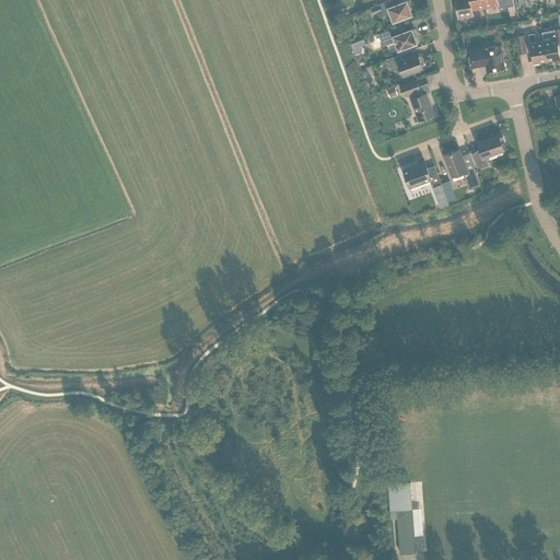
[(360,0),(348,4),(350,13),(362,9),(360,0)]
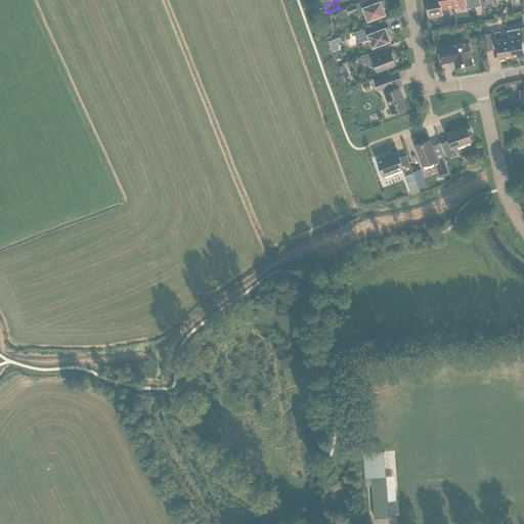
[(367,0),(365,0),(356,4),(360,15),(365,13),(368,20),(385,14),(383,7),(385,6),(383,0),(370,5),(367,0)]
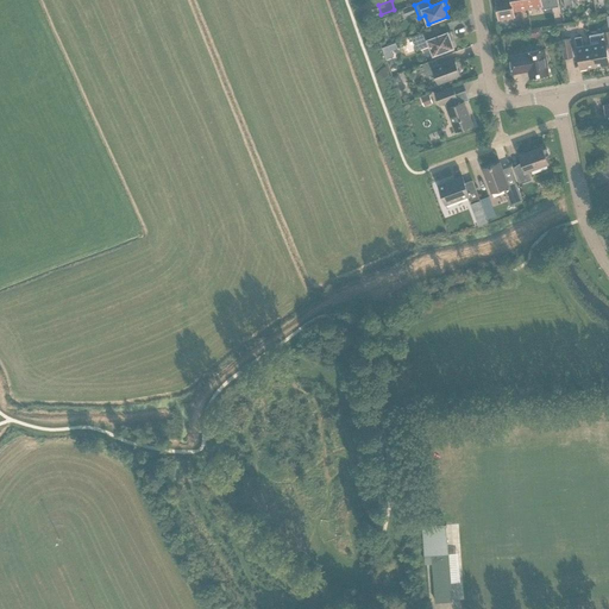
[(495,0),(498,19),(514,17),(513,11),(528,8),(526,0),(495,0)]
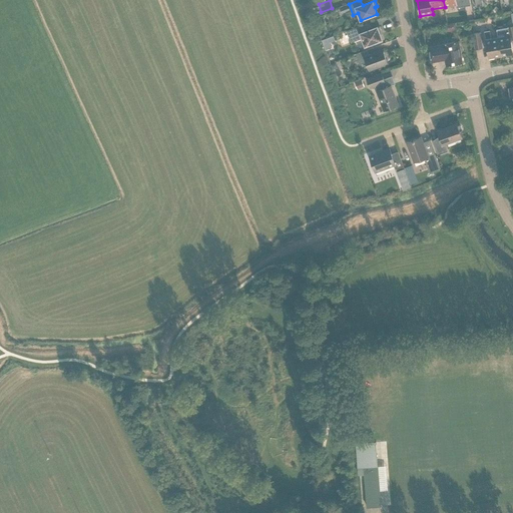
[(359,26),(347,31),(351,43),(362,38),(365,46),(382,39),(379,33),(382,32),(380,26),(361,33),(359,26)]
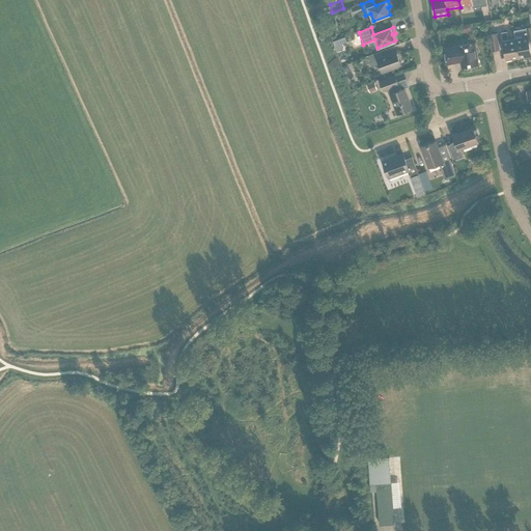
[(530,27),(526,29),(527,37),(515,39),(519,58),(530,55),(529,40),(530,40),(530,27)]
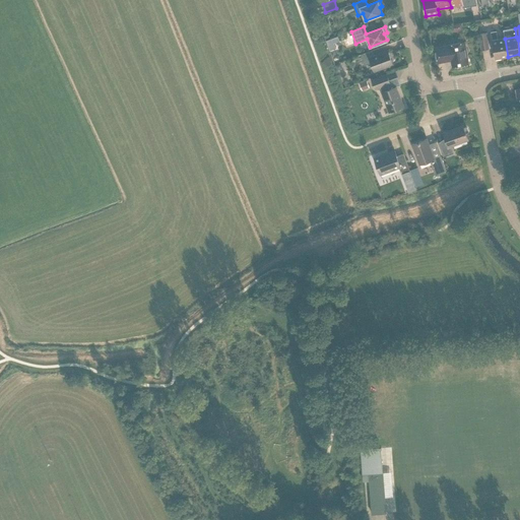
[(497,31),(491,33),(496,59),(508,57),(505,39),(498,40),(497,31)]
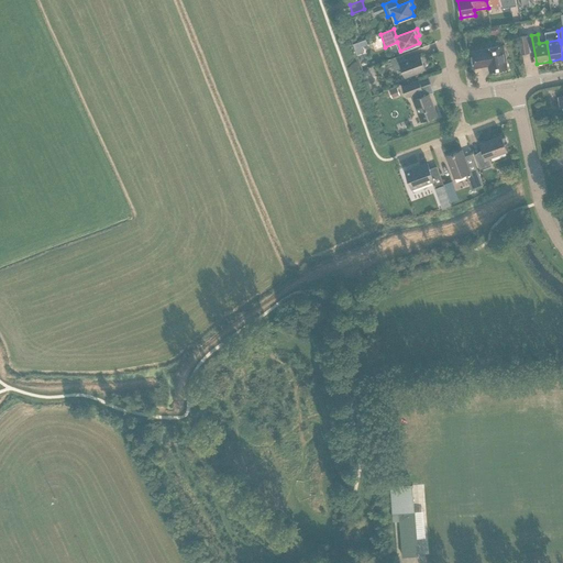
[(527,35),(518,36),(520,54),(529,53),(527,35)]
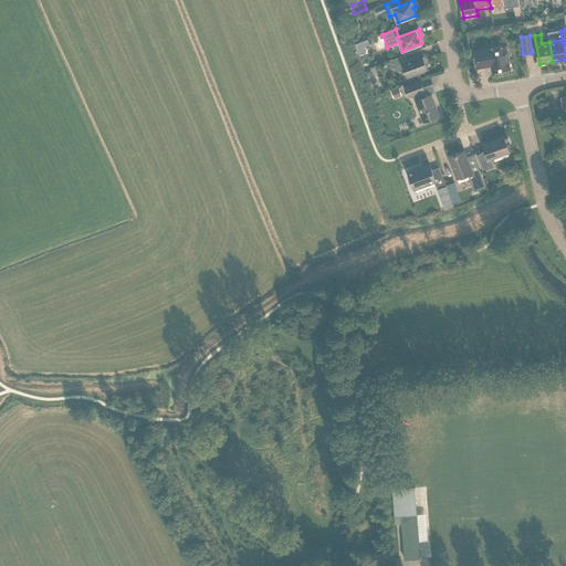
[(358,55),(366,53),(363,42),(355,44),(358,55)]
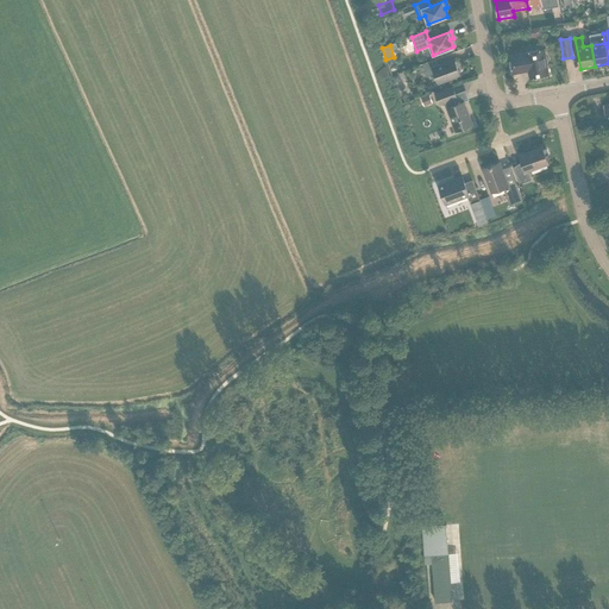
[(525,52),(525,54),(509,56),(513,71),(527,69),(529,79),(550,75),(545,49),(525,52)]
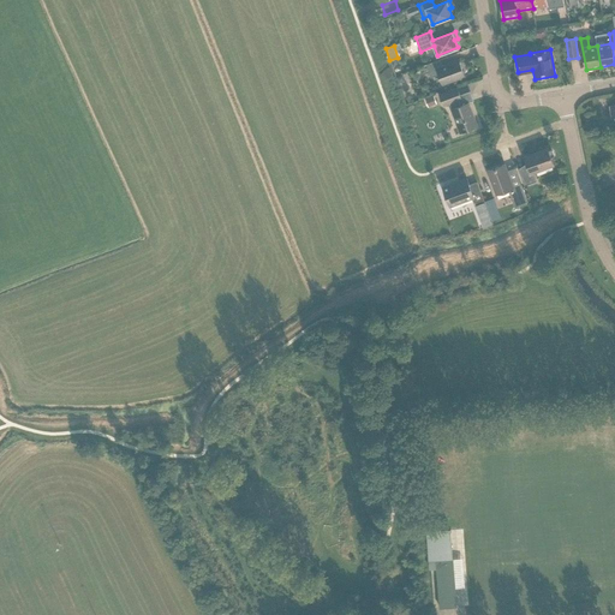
[(430,77),(439,75),(442,84),(465,76),(459,60),(443,66),(440,60),(427,65),(430,77)]
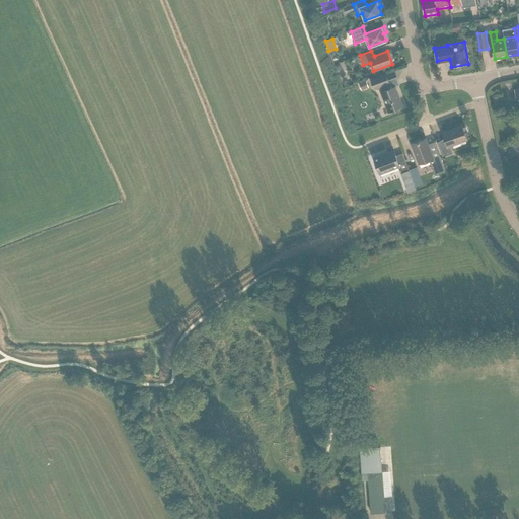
[(371,80),(374,89),(379,87),(381,92),(380,92),(388,113),(402,106),(395,86),(390,88),(388,84),(389,83),(388,80),(386,74),(371,80)]
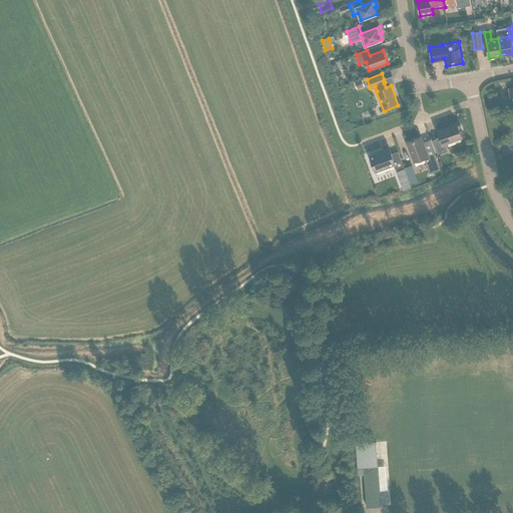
[(395,84),(392,76),(384,79),(385,82),(384,83),(386,87),(391,85),(395,84)]
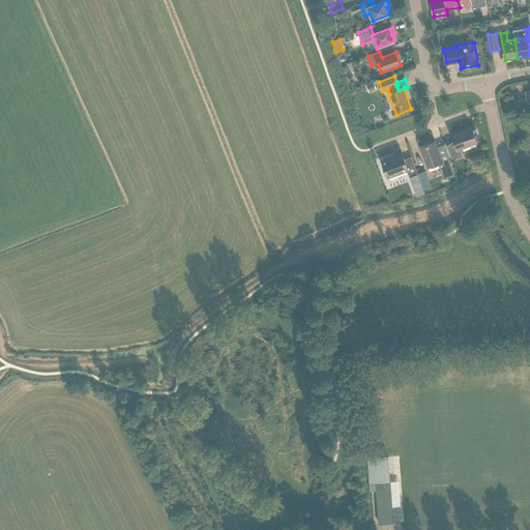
[(374,83),(366,86),(369,92),(376,89),(374,83)]
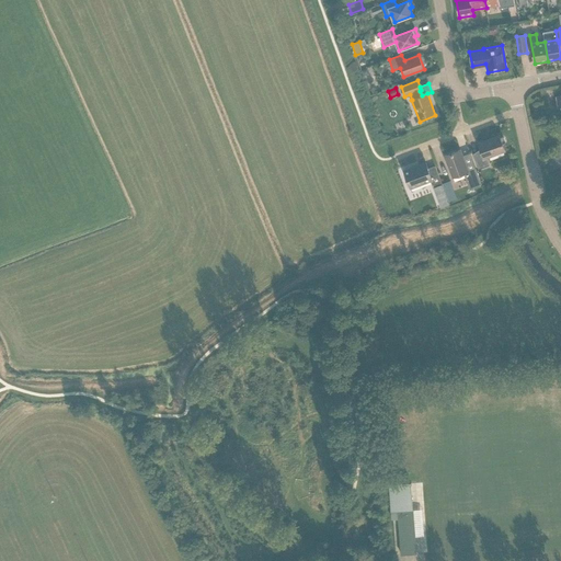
[(505,141),(504,138),(502,137),(501,138),(500,135),(478,144),(481,152),(473,156),(479,170),(489,165),(487,158),(505,151),(503,144),(504,144),(505,141)]
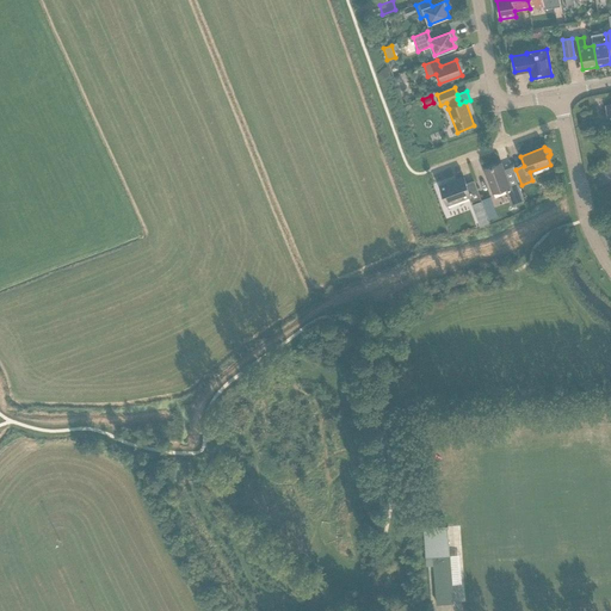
[(493,193),(505,189),(508,197),(513,195),(516,203),(524,199),(518,181),(510,185),(501,164),(483,170),(493,193)]
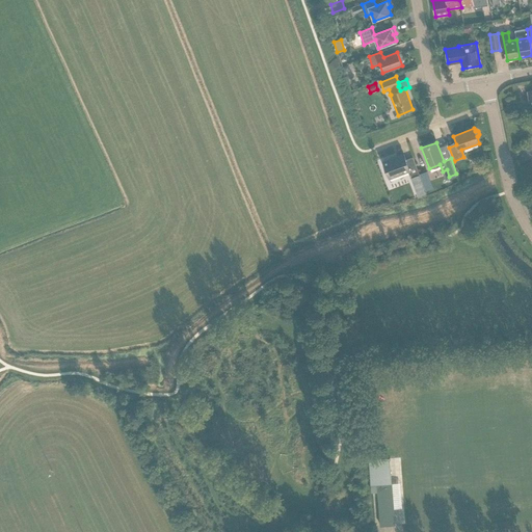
[(411,176),(419,173),(413,158),(406,160),(403,155),(382,162),(389,179),(409,170),(411,176)]
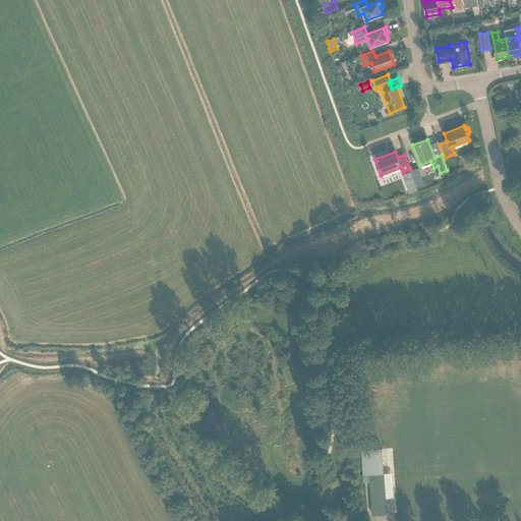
[(419,171),(412,174),(414,181),(422,178),(419,171)]
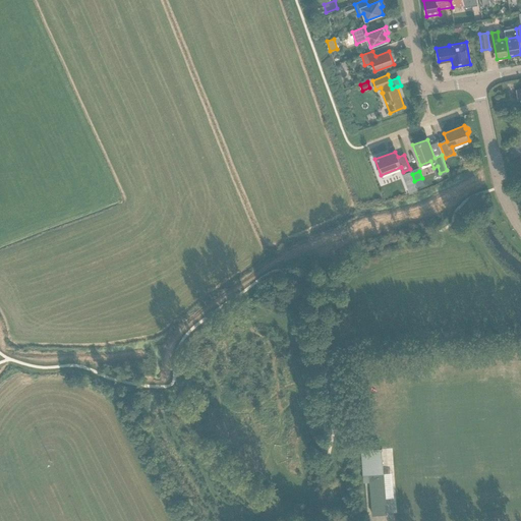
[(384,473),(382,448),(360,450),(362,474),(369,474),(384,473)]
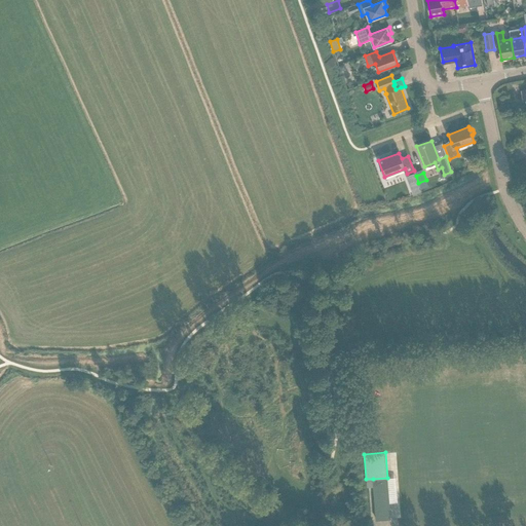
[(376,521),(390,520),(387,478),(373,479),(376,521)]
